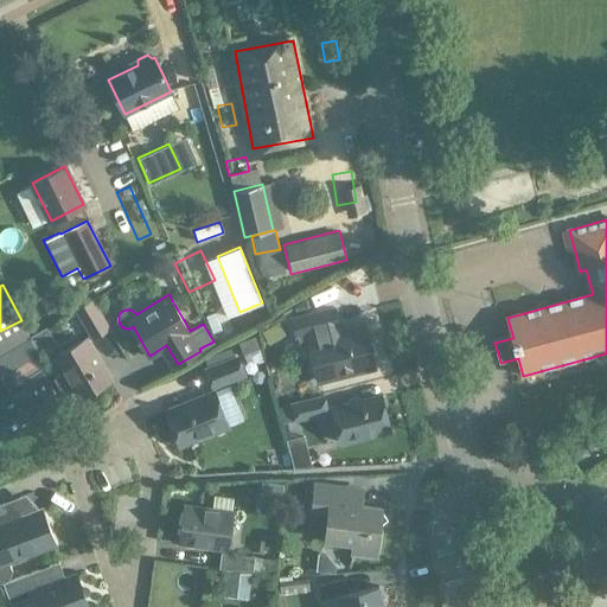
[(113,327),(95,298),(75,311),(93,339),(113,327)]
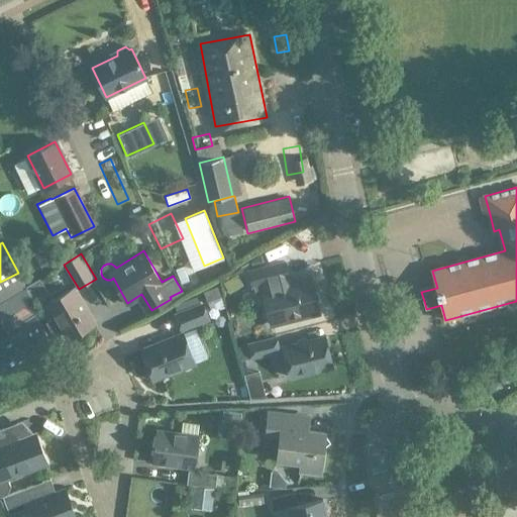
[(311,279),(291,284),(286,263),(249,272),(252,286),(254,286),(256,294),(264,292),(272,324),(319,312),(311,279)]
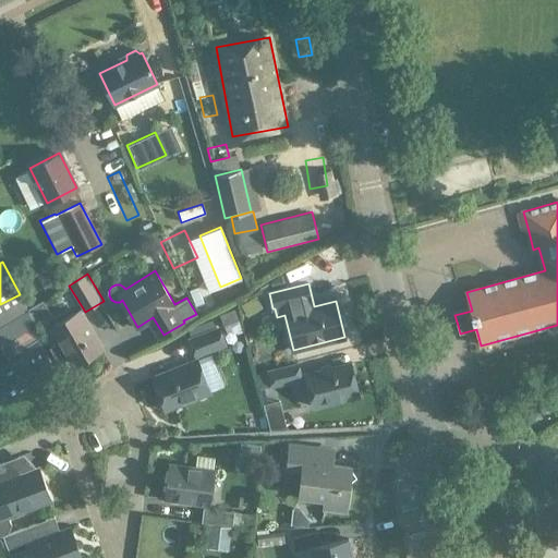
[(222,325),(228,337),(242,331),(238,319),(234,308),(218,315),(222,325)]
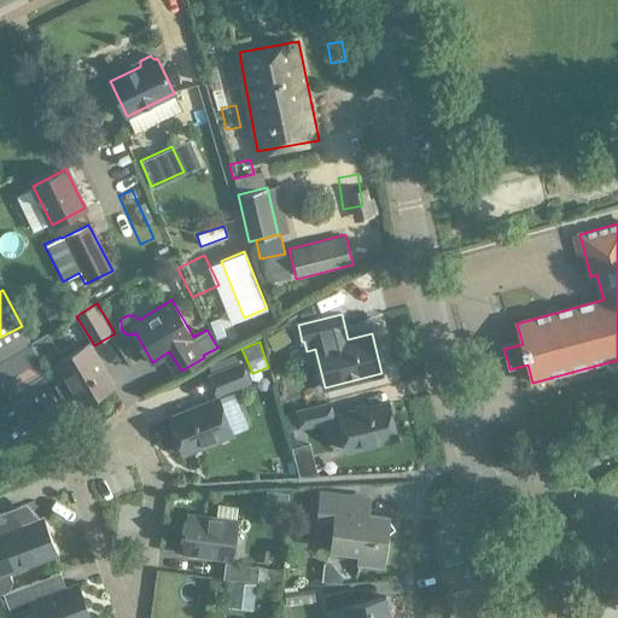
[(66,378),(54,385),(63,400),(75,392),(81,403),(112,384),(88,343),(57,361),(66,378)]
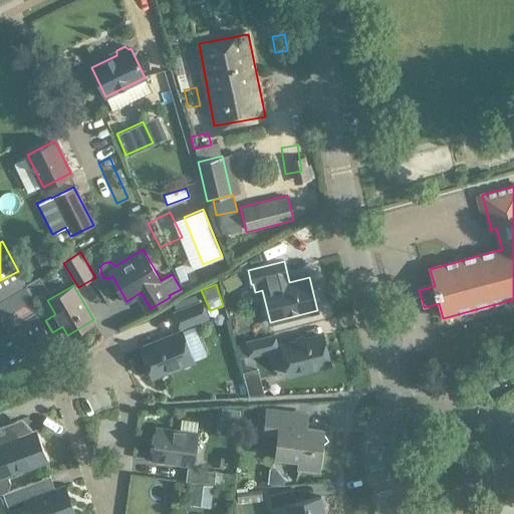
[(181,328),(210,317),(203,299),(198,301),(196,296),(172,304),(181,328)]
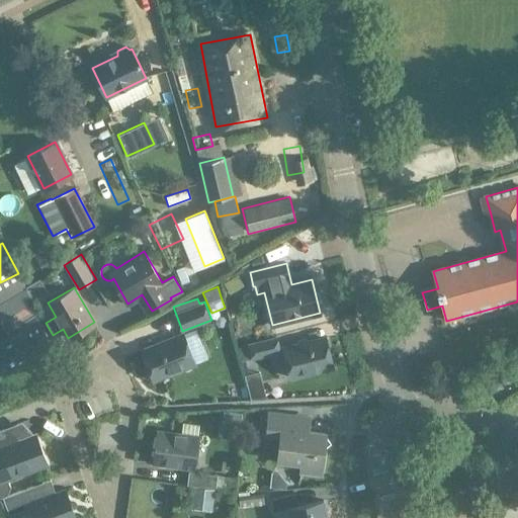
[(35,315),(13,327),(16,333),(0,342),(0,368),(4,374),(25,361),(26,362),(39,354),(33,344),(48,336),(35,315)]
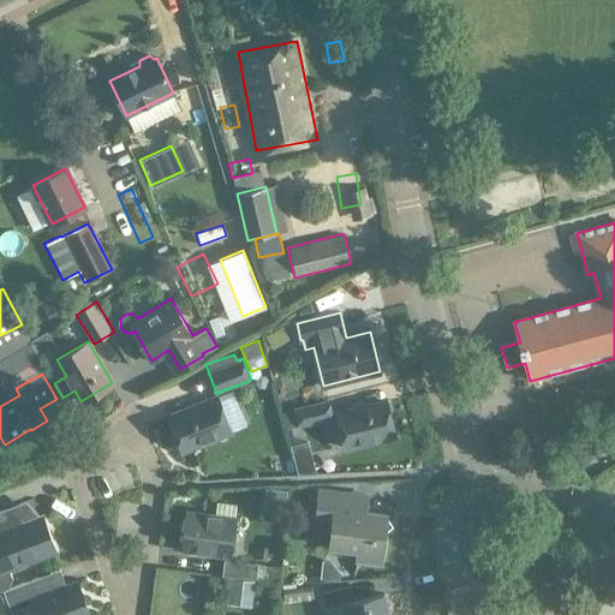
[(218,395),(168,415),(183,451),(232,431),(218,395)]
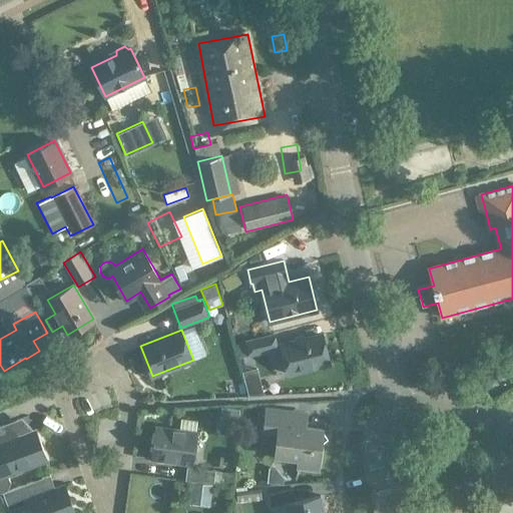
[(236,344),(239,358),(250,355),(250,357),(282,350),(278,333),(246,340),(246,341),(236,344)]
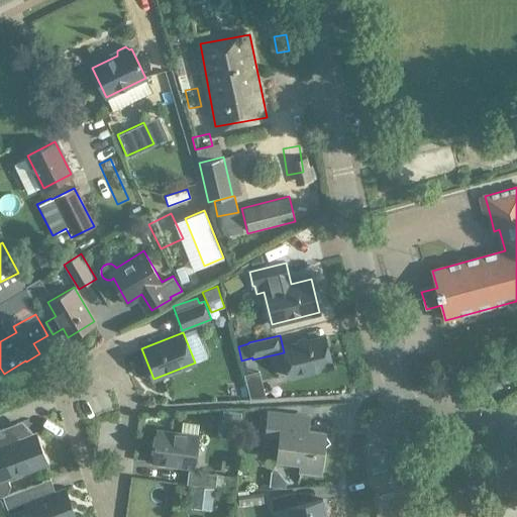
[(325,336),(284,346),(291,377),(332,367),(325,336)]
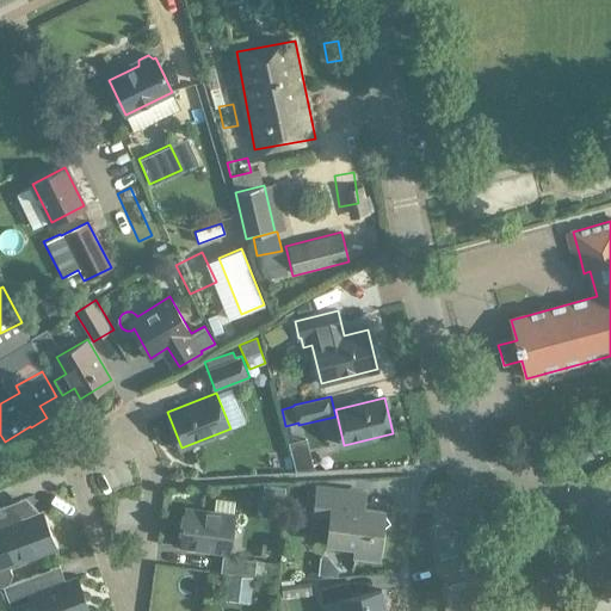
[(265,486),(263,510),(282,512),(284,488),(265,486)]
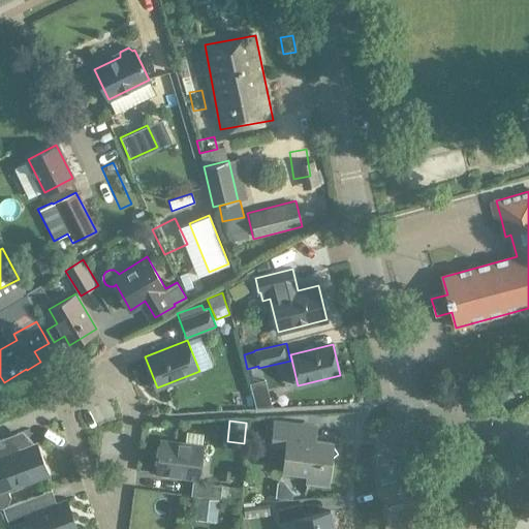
[(332,457),(338,452),(333,444),(333,442),(306,439),(308,425),(275,422),(272,445),(286,446),(284,470),(308,472),(308,480),(329,483),(332,457)]
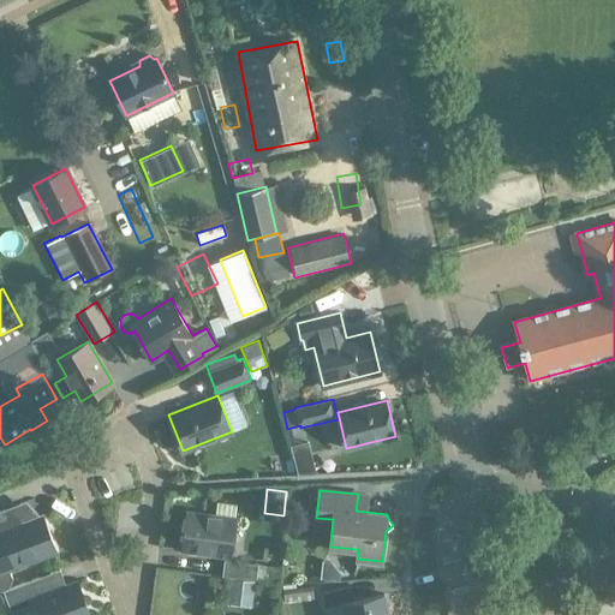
[(0,590),(10,586),(13,577),(10,568),(57,550),(42,514),(9,526),(1,509),(0,509),(0,590)]
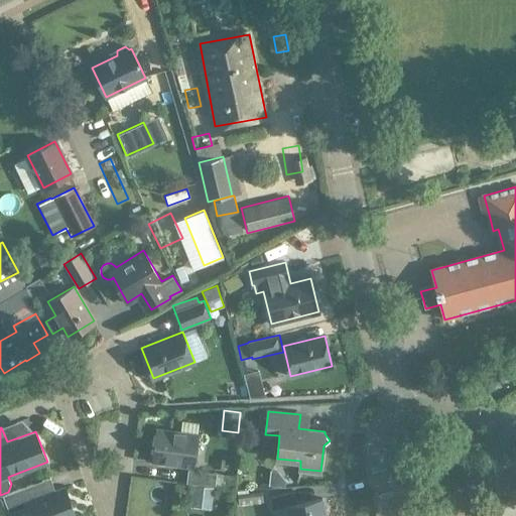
[(198,434),(181,432),(158,429),(154,460),(192,465),(198,434)]
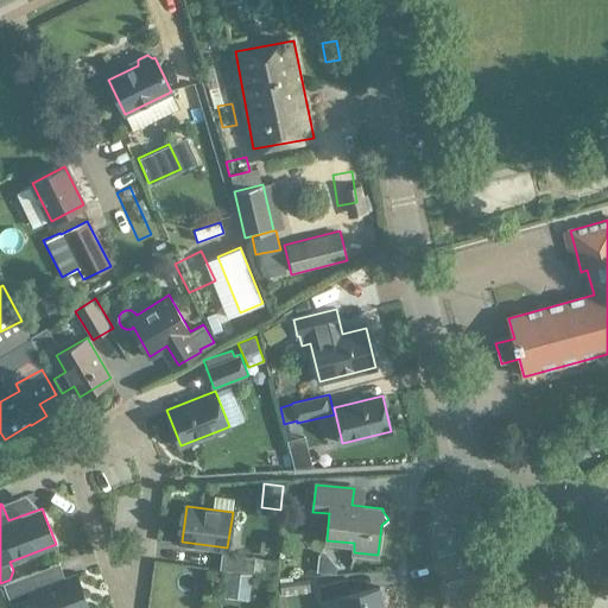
[(220,569),(228,569),(252,572),(258,574),(260,558),(255,558),(255,557),(222,553),(220,569)]
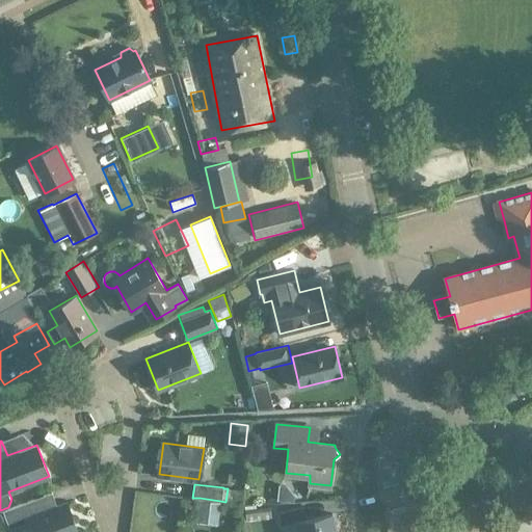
[(79,531),(68,501),(41,511),(36,498),(4,510),(10,530),(29,524),(31,531),(79,531)]
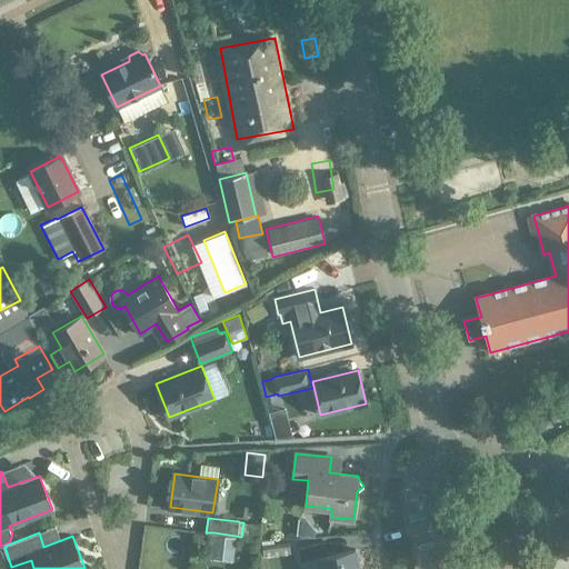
[(236,536),(213,532),(210,558),(233,560),(236,536)]
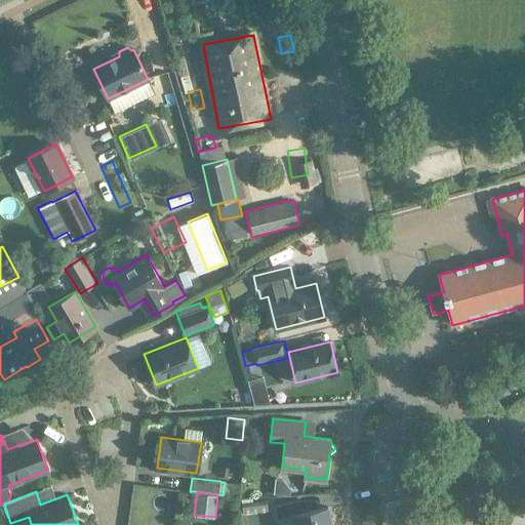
[(243,513),(268,510),(267,499),(242,502),(243,513)]
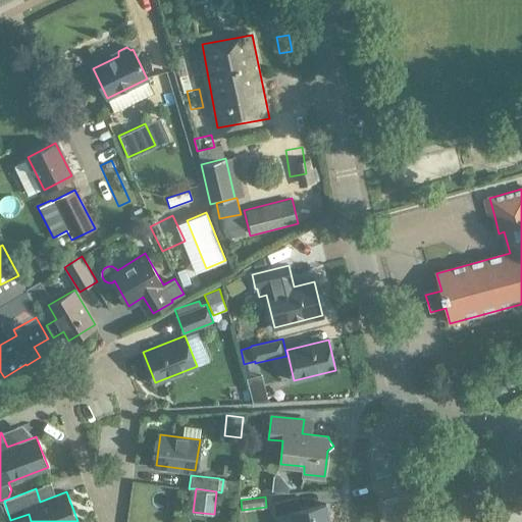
[(293,521),(330,521),(326,503),(301,509),(299,497),(272,503),(275,515),(291,511),(293,521)]
